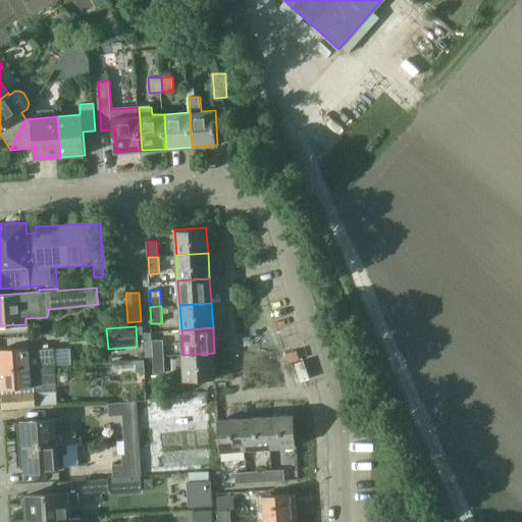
[(152,341),(153,357),(164,356),(163,340),(152,341)]
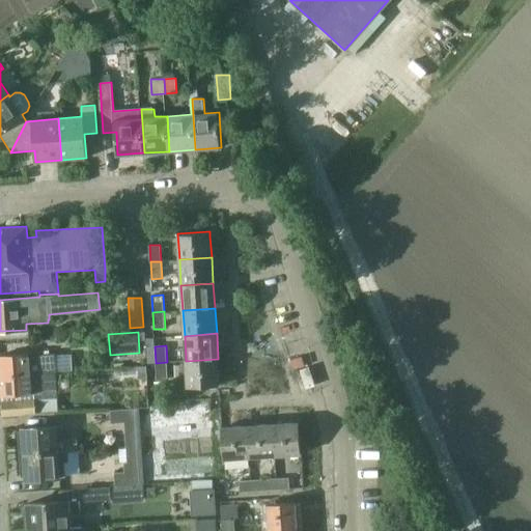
[(29,354),(0,356),(0,363),(1,375),(56,372),(56,359),(43,360),(43,357),(29,358),(29,354)]
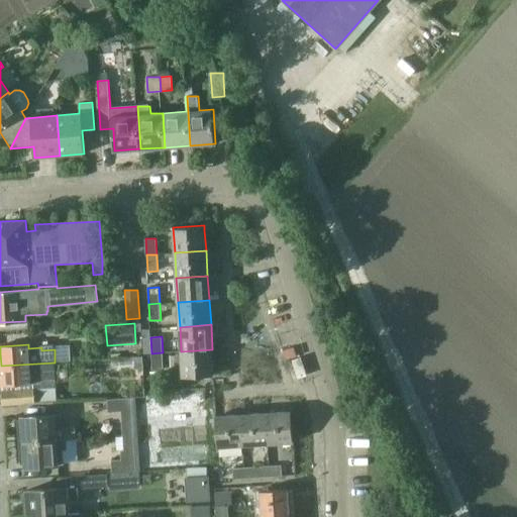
[(212,349),(181,351),(183,377),(214,375),(212,349)]
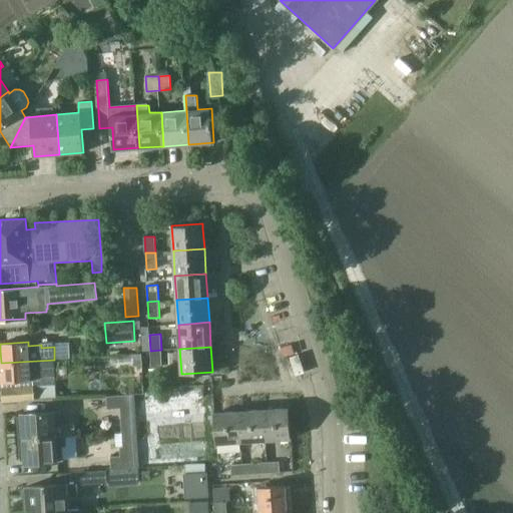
[(162,366),(161,350),(150,351),(151,367),(162,366)]
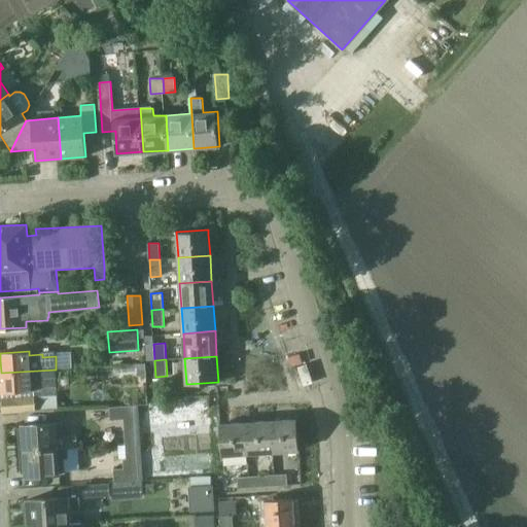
[(114,365),(114,375),(138,374),(138,364),(114,365)]
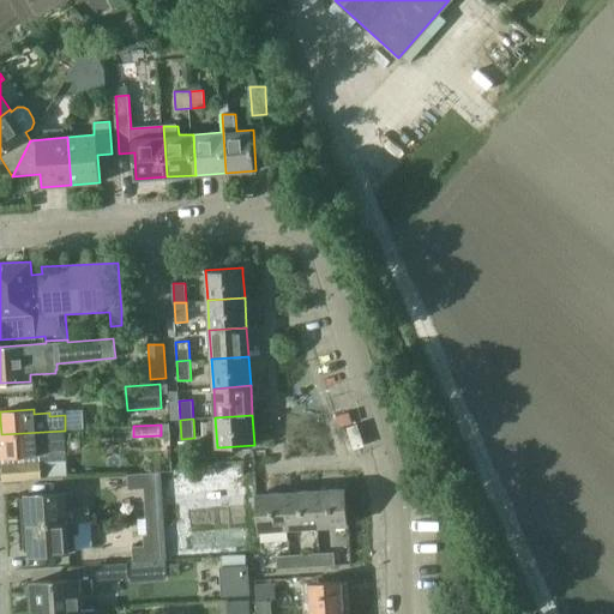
[(65,431),(1,434),(2,458),(37,456),(37,450),(53,449),(52,445),(66,444),(65,431)]
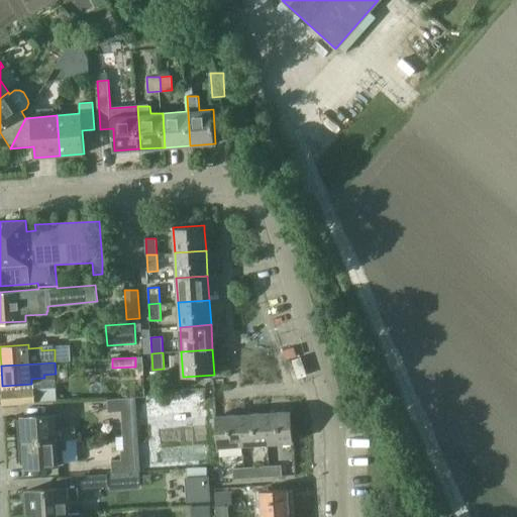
[(3,404),(35,402),(34,389),(2,391),(3,404)]
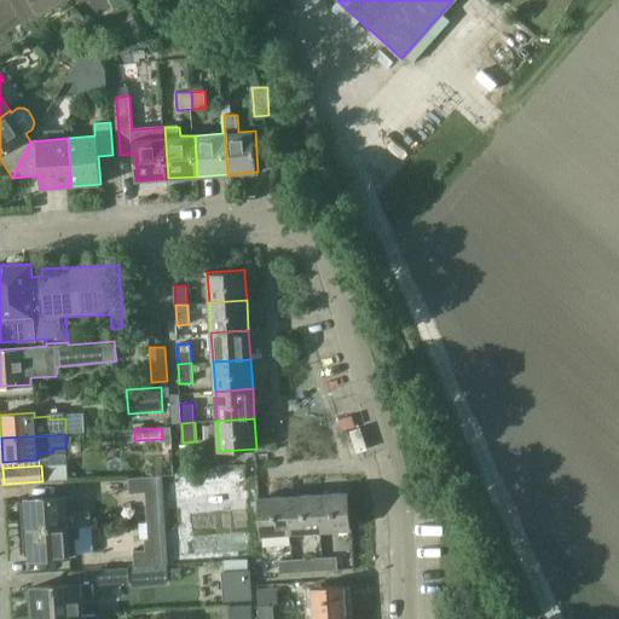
[(157,492),(157,476),(128,479),(129,493),(157,492)]
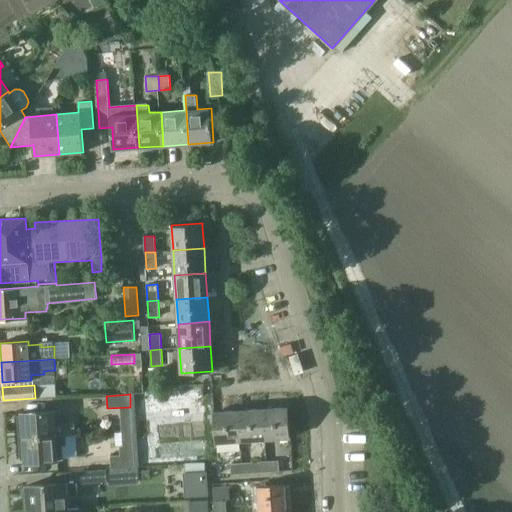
[(287,407),(262,409),(264,439),(289,438),(287,407)]
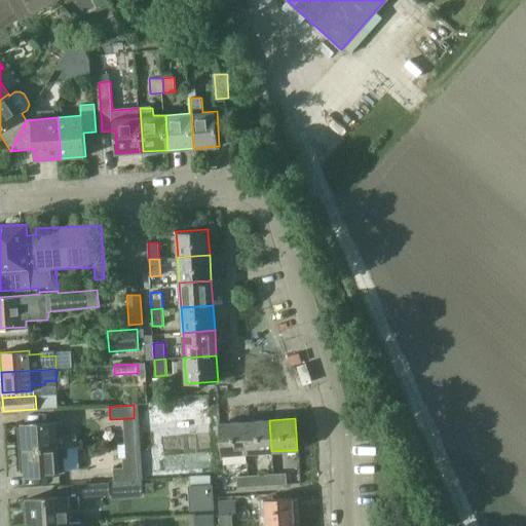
[(23,423),(24,449),(67,447),(67,436),(63,436),(62,420),(23,423)]
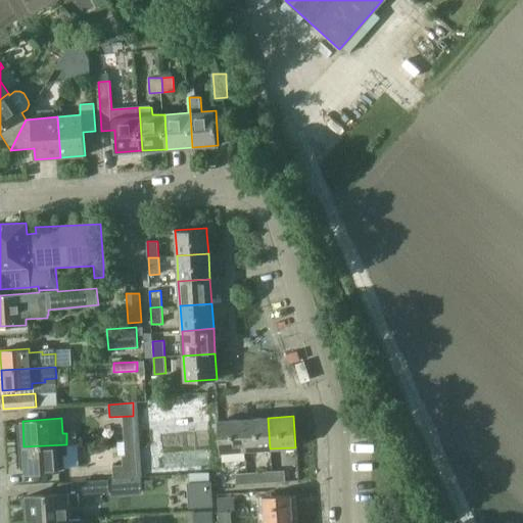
[(268,418),(243,420),(245,450),(270,448),(268,418)]
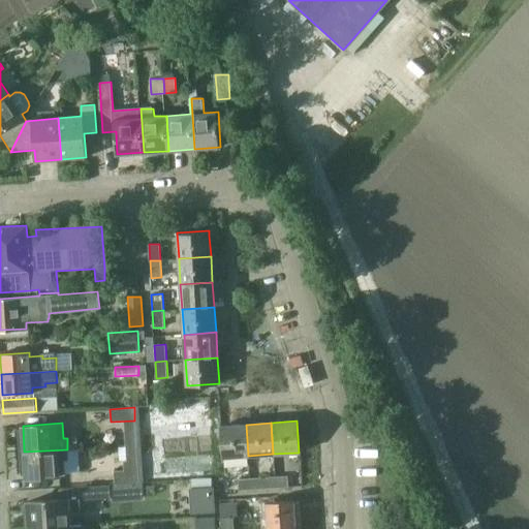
[(220,426),(222,458),(223,464),(235,463),(234,457),(248,456),(246,425),(220,426)]
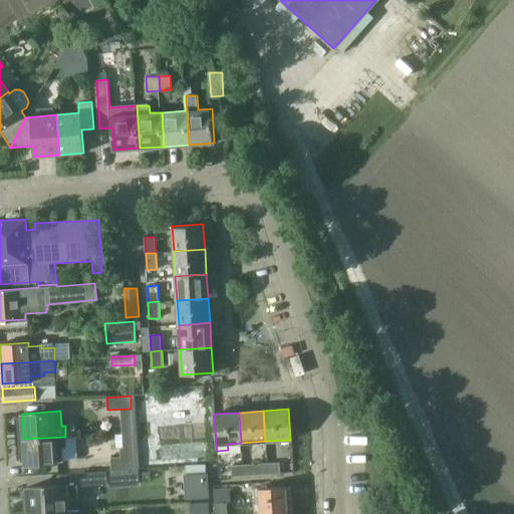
[(121,418),(122,433),(133,432),(132,417),(121,418)]
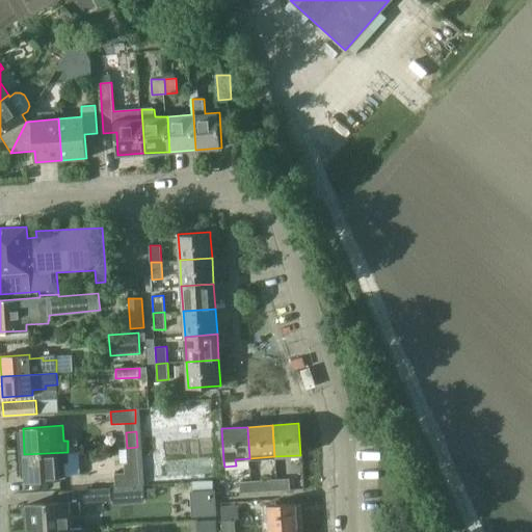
[(137,447),(127,448),(128,462),(137,461),(137,462),(140,462),(139,448),(137,448),(137,447)]
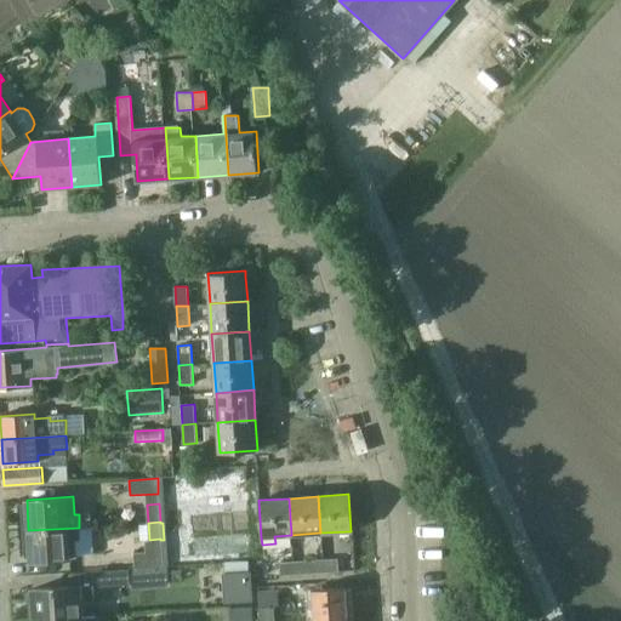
[(79,528),(28,530),(29,560),(77,558),(74,539),(79,539),(79,528)]
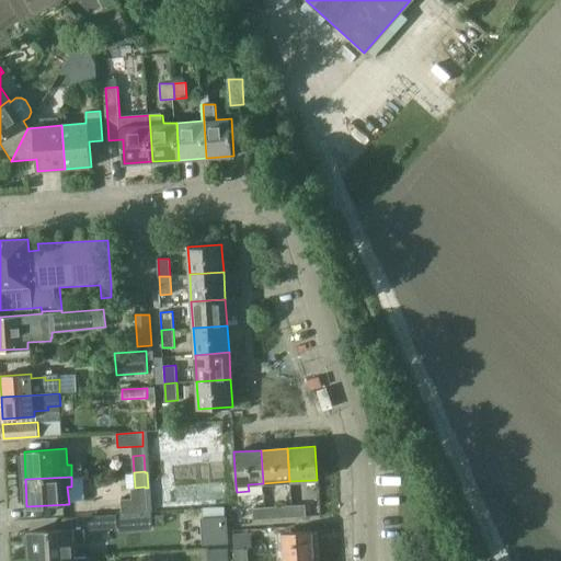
[(122,513),(147,511),(146,497),(121,500),(122,513)]
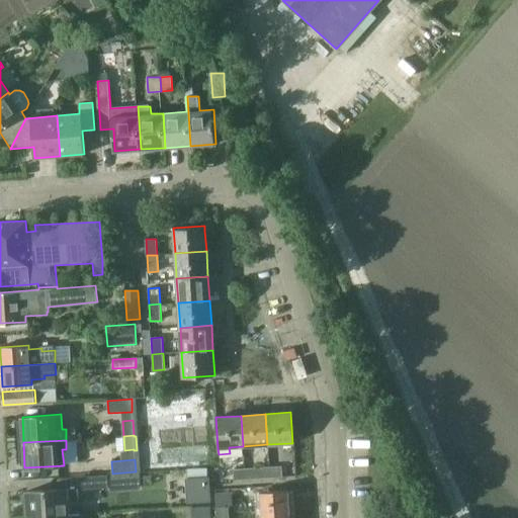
[(266,479),(270,478),(282,478),(281,466),(265,467),(266,479)]
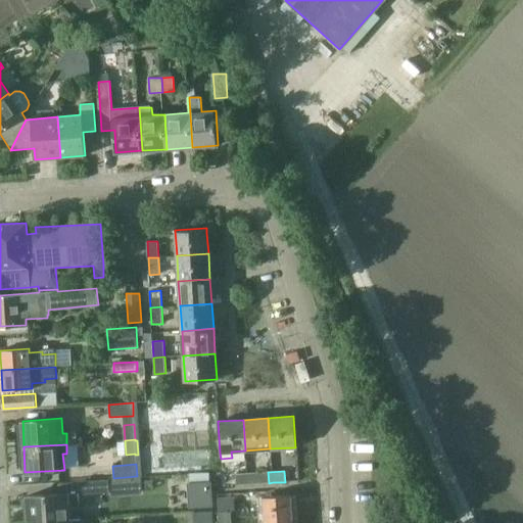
[(268,472),(251,473),(252,484),(269,483),(268,472)]
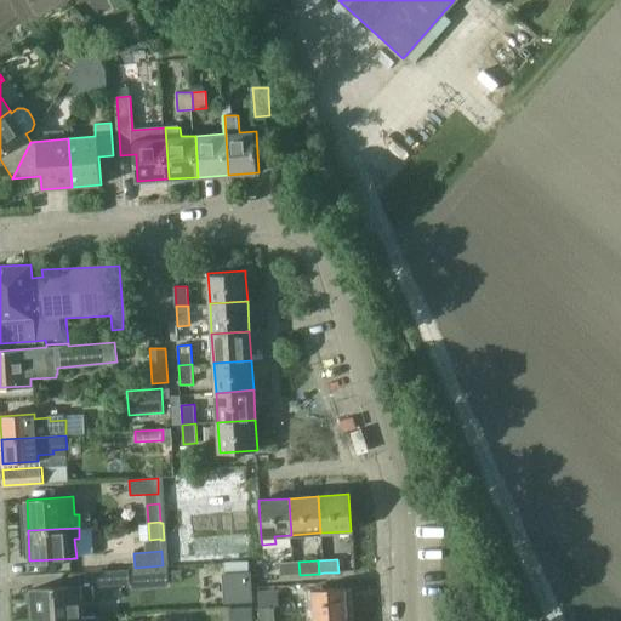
[(223,563),(224,573),(249,571),(249,562),(223,563)]
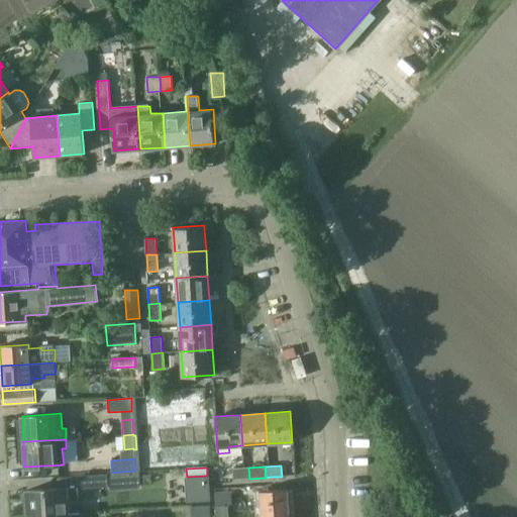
[(233,480),(249,479),(248,468),(232,469),(233,480)]
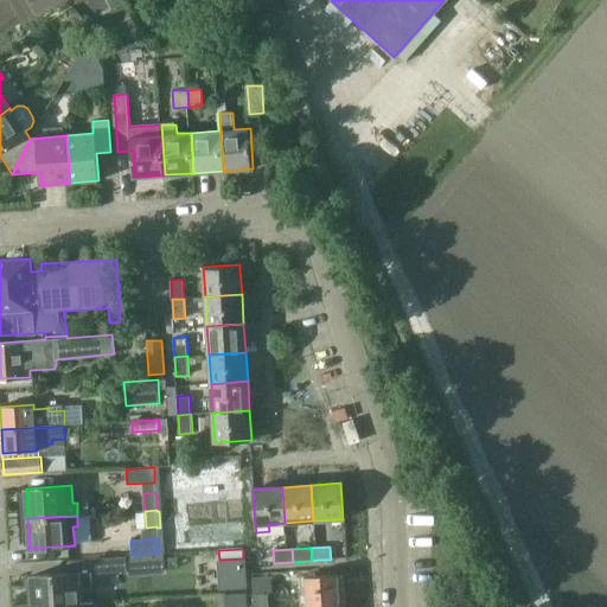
[(128,573),(128,570),(167,568),(166,555),(127,557),(80,560),(81,573),(32,576),(33,590),(30,594),(30,604),(34,606),(81,604),(81,588),(94,587),(93,575),(128,573)]
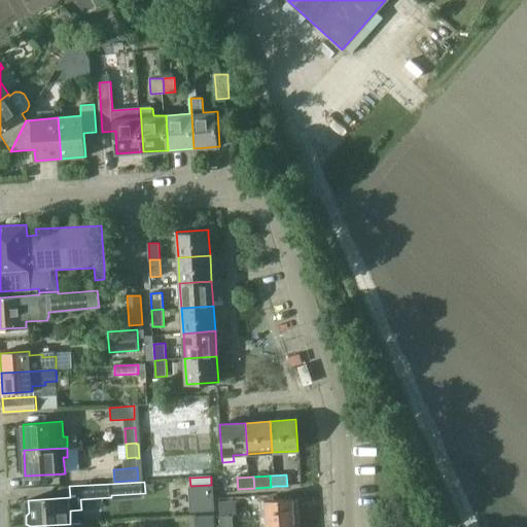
[(212,487),(189,488),(190,512),(213,511),(212,487)]
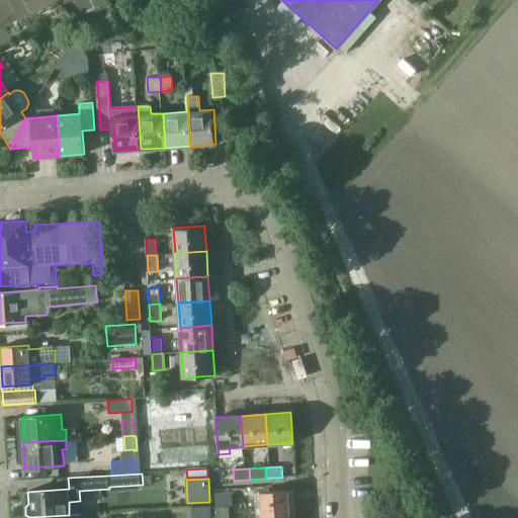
[(259,491),(261,516),(290,514),(288,489),(259,491)]
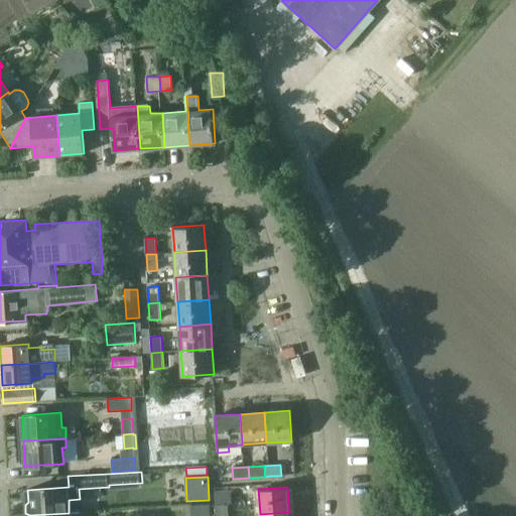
[(208,515),(208,504),(190,505),(191,515),(208,515)]
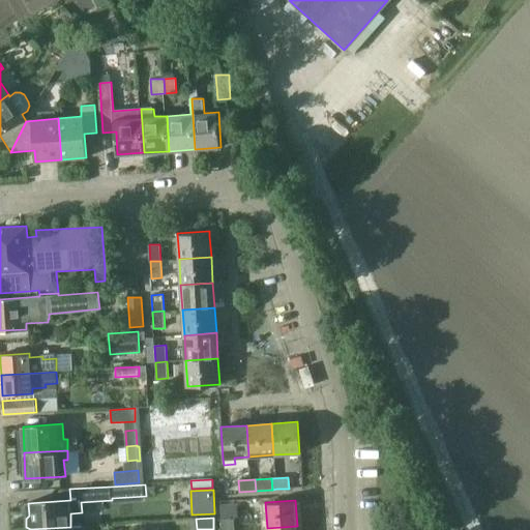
[(234,519),(221,519),(222,529),(233,529),(234,529),(234,519)]
